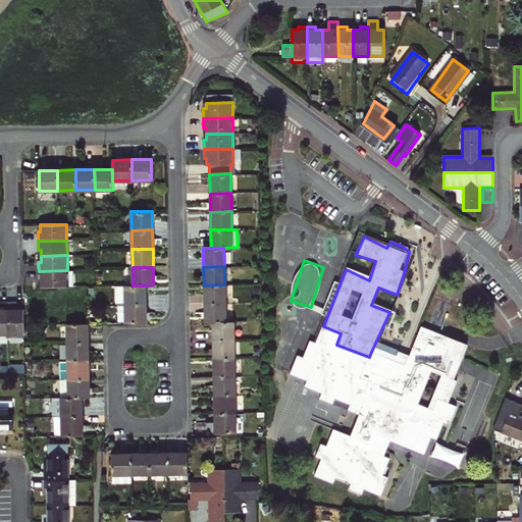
[(41,286),(73,285),(72,270),(67,270),(39,271),(39,280),(41,280),(41,286)]
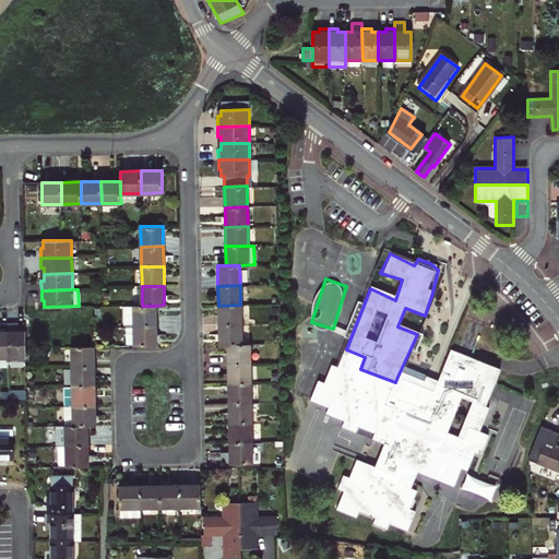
[(241,324),(240,305),(218,306),(218,325),(241,324)]
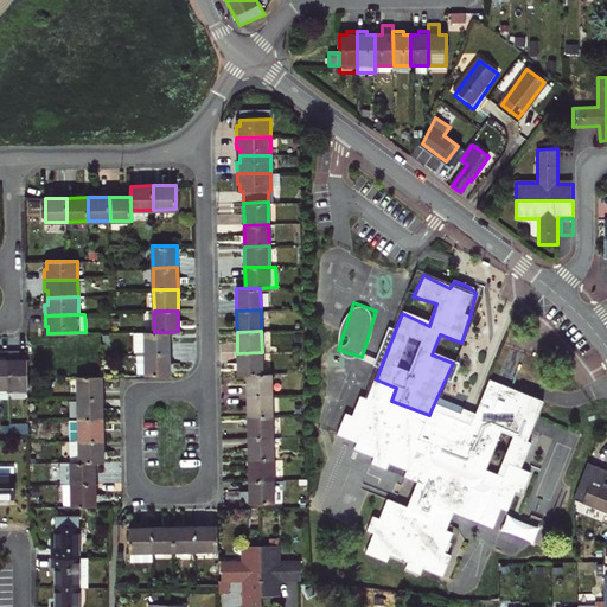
[(145,353),(170,353),(168,332),(154,332),(145,332),(145,353)]
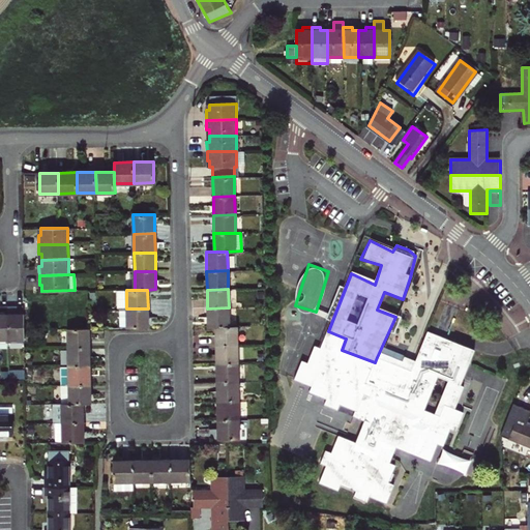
[(0,340),(9,341),(9,301),(0,301),(0,340)]
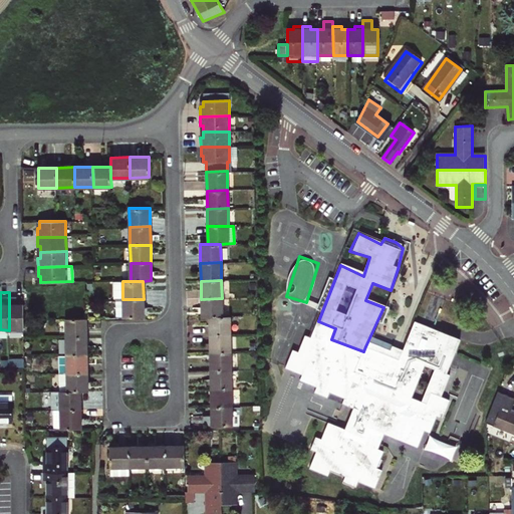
[(24,329),(24,319),(24,303),(18,303),(17,292),(9,292),(9,330),(24,329)]
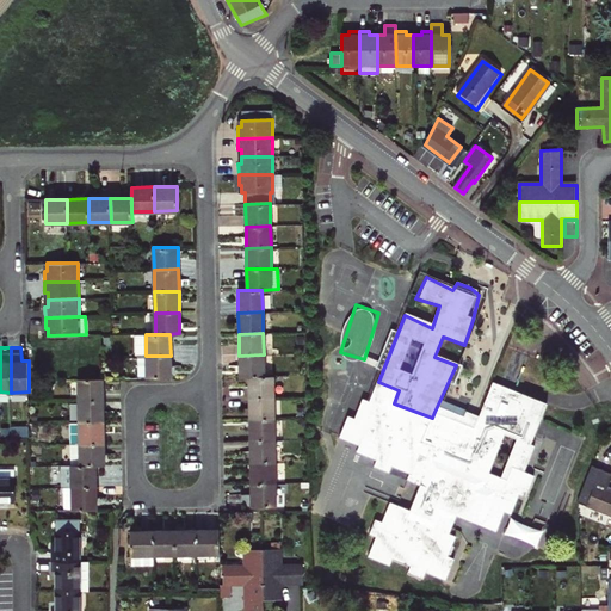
[(264,376),(264,355),(239,356),(240,376),(248,376),(264,376)]
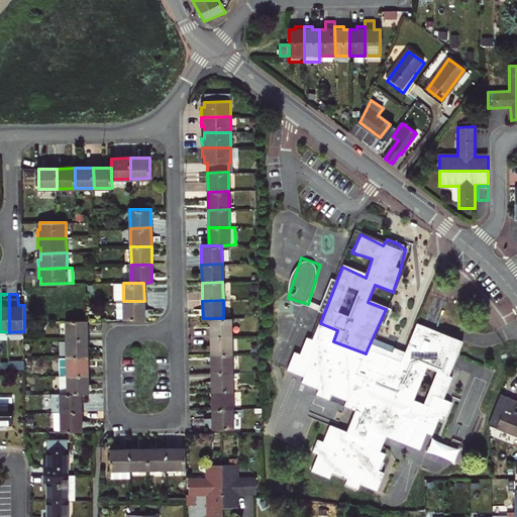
[(144,318),(144,301),(123,301),(124,319),(144,318)]
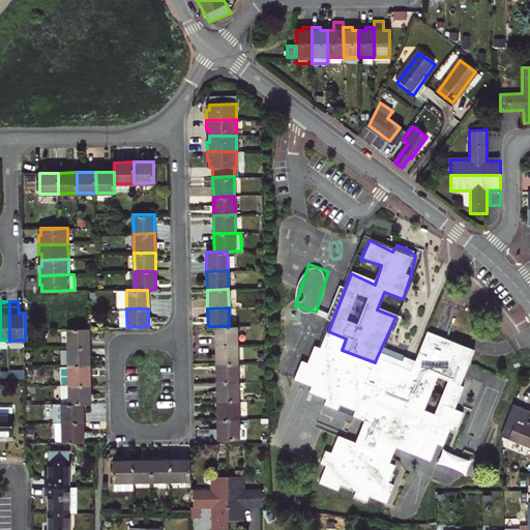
[(229,326),(215,326),(215,346),(237,346),(237,326),(229,326)]
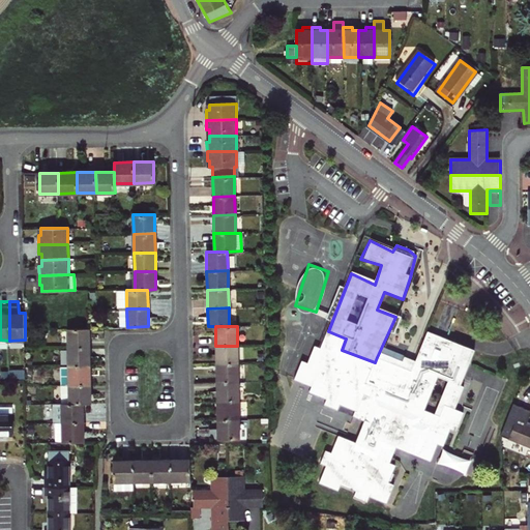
[(89,348),(89,328),(68,329),(68,348),(89,348)]
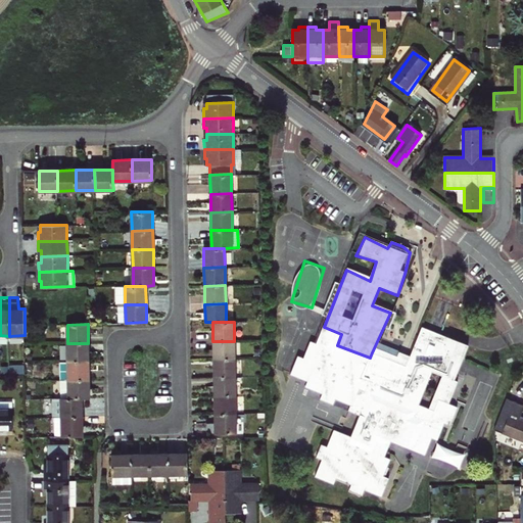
[(351,405),(348,411),(361,415),(351,436),(335,430),(328,446),(322,444),(317,458),(323,460),(316,476),(334,484),(336,478),(351,484),(349,490),(363,495),(365,489),(382,496),(389,478),(384,476),(390,459),(385,457),(391,441),(425,455),(432,438),(438,440),(445,424),(452,427),(459,409),(439,400),(434,412),(432,417),(428,415),(430,410),(419,406),(413,402),(418,391),(423,394),(435,366),(446,371),(458,341),(422,327),(406,367),(405,370),(394,366),(396,363),(372,352),(370,358),(337,345),(341,334),(324,327),(317,343),(311,341),(304,359),(298,355),(291,374),(307,381),(305,386),(322,393),(320,399),(333,405),(335,398),(351,405)]
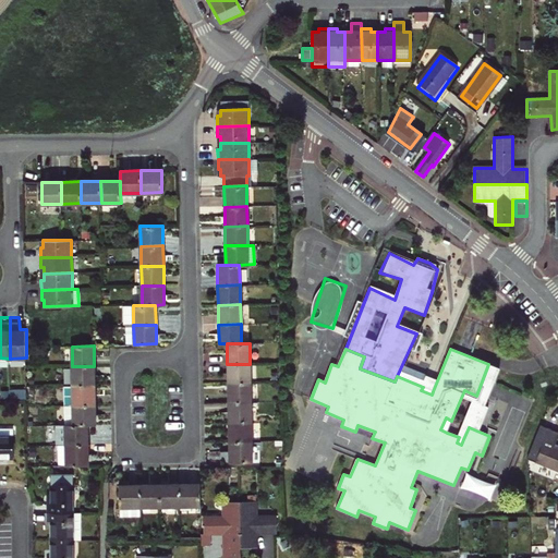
[(227,364),(228,385),(250,385),(250,364),(227,364)]
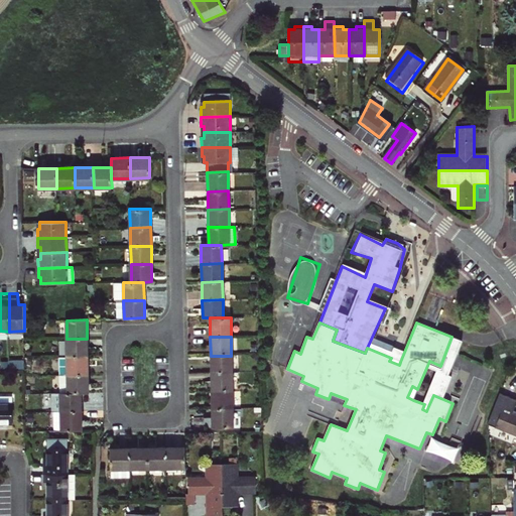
[(87,339),(67,339),(67,357),(88,357),(87,339)]
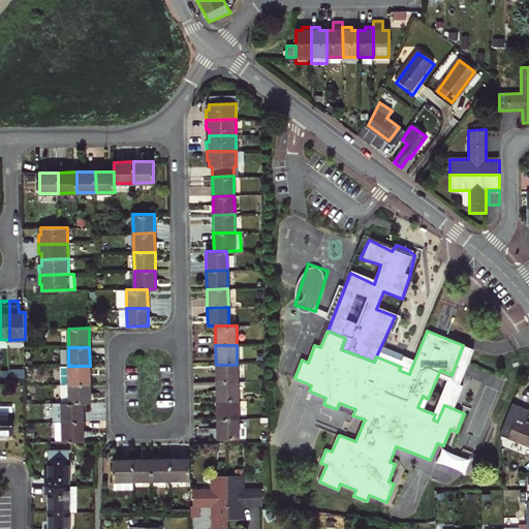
[(237,365),(216,365),(216,384),(237,384),(237,365)]
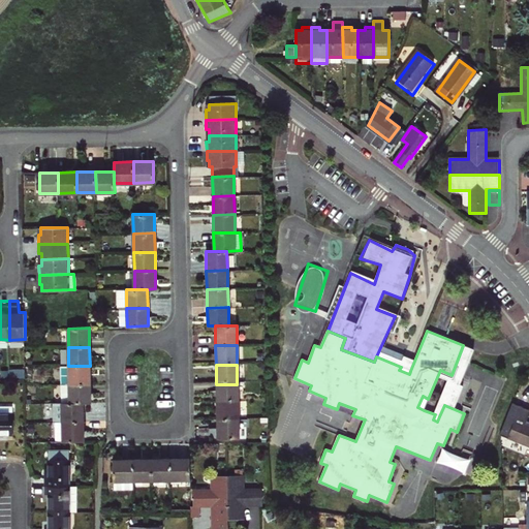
[(60,366),(61,383),(90,383),(90,366),(68,366),(60,366)]
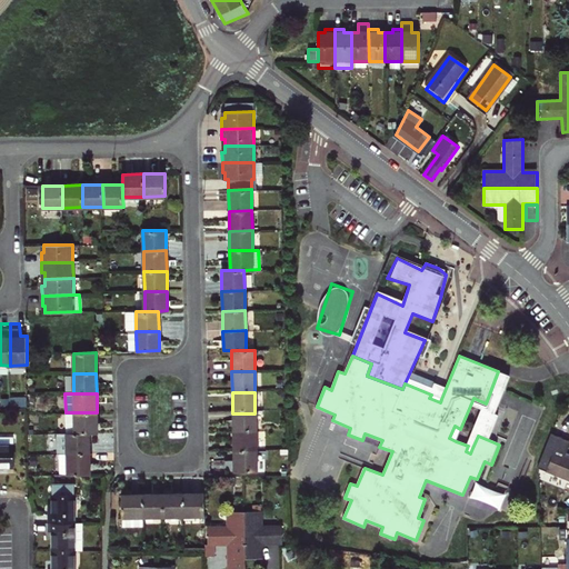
[(66,412),(67,433),(89,433),(97,433),(97,412),(66,412)]
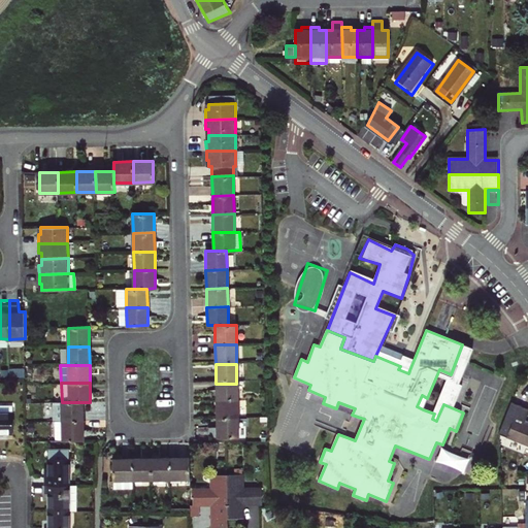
[(236,384),(216,384),(217,401),(237,400),(236,384)]
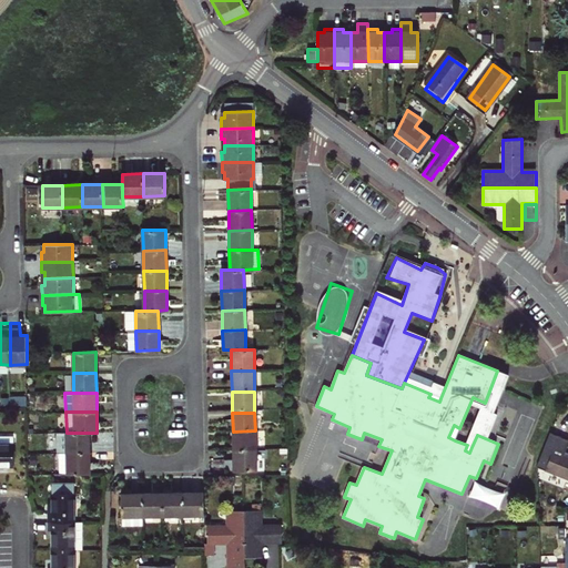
[(455,440),(459,428),(454,425),(448,437),(455,440)]
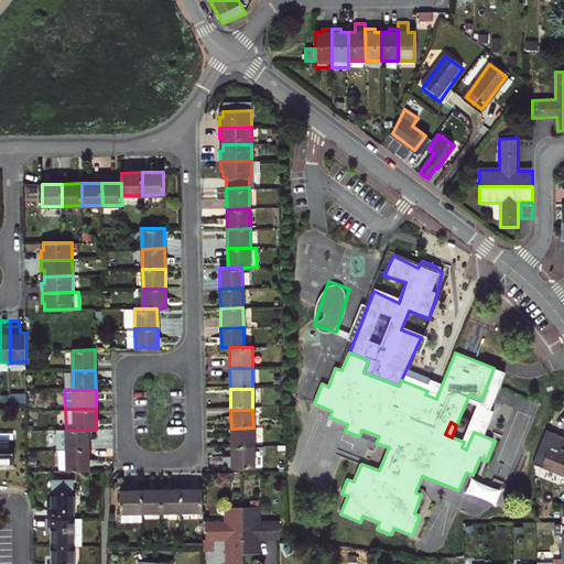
[(231,429),(231,447),(253,446),(253,427),(231,429)]
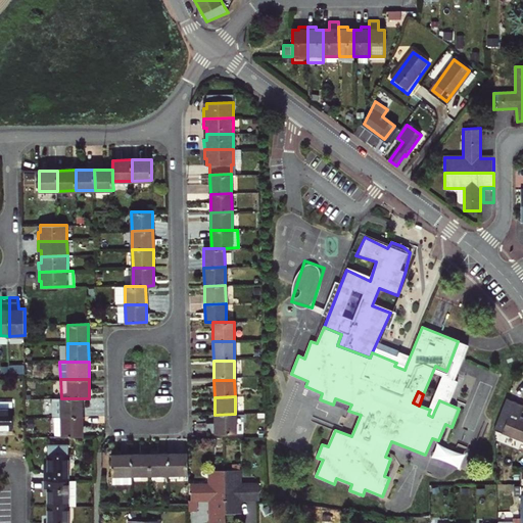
[(53,398),(53,416),(82,416),(82,398),(61,398),(53,398)]
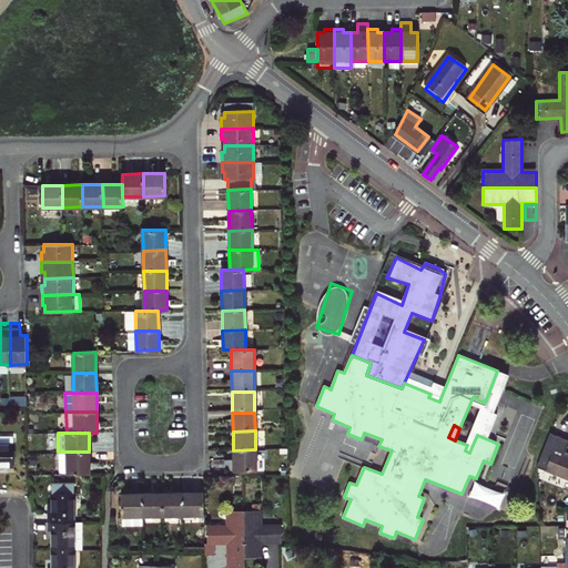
[(558,442),(549,438),(541,457),(549,459),(545,470),(549,472),(550,469),(567,476),(566,479),(567,479),(567,457),(564,456),(565,454),(555,449),(558,442)]
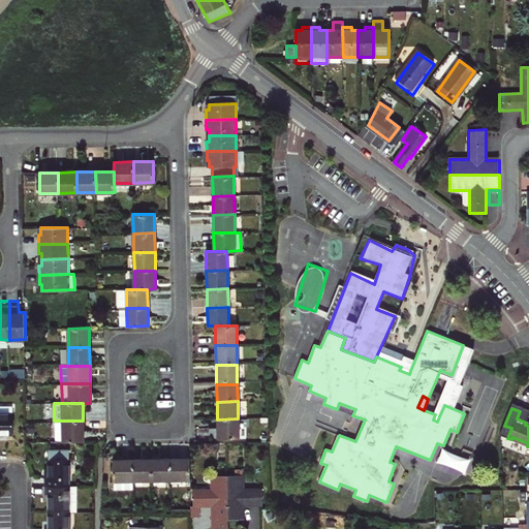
[(12,413),(0,412),(0,433),(13,434),(12,413)]
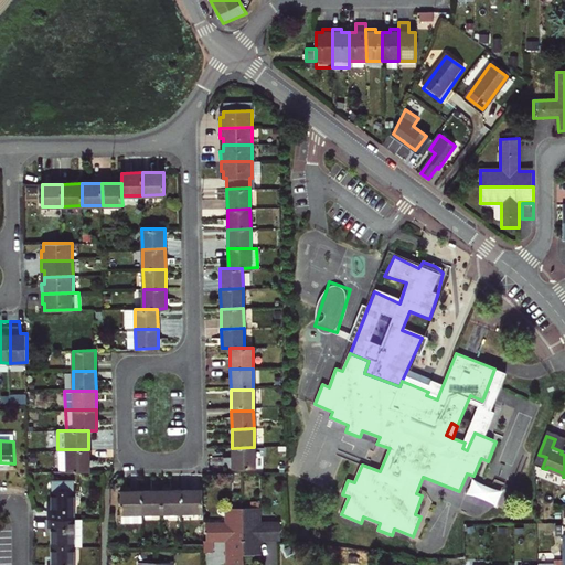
[(232,448),(232,468),(254,468),(254,447),(232,448)]
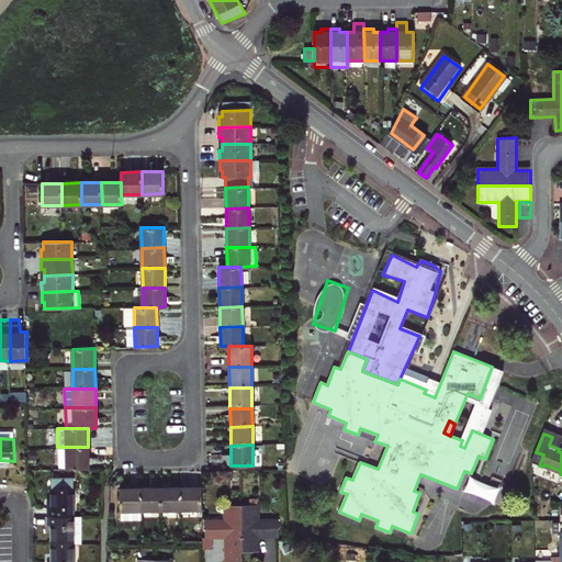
[(59,452),(59,469),(89,468),(88,447),(57,447),(57,453),(59,452)]
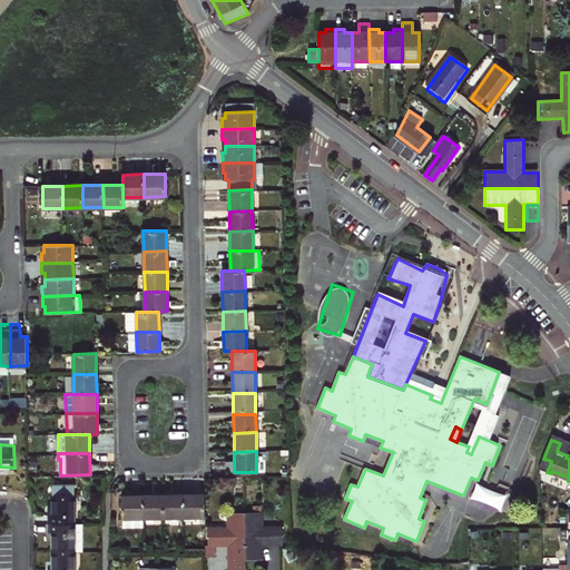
[(49,522),(75,523),(75,483),(52,483),(52,514),(49,514),(49,522)]
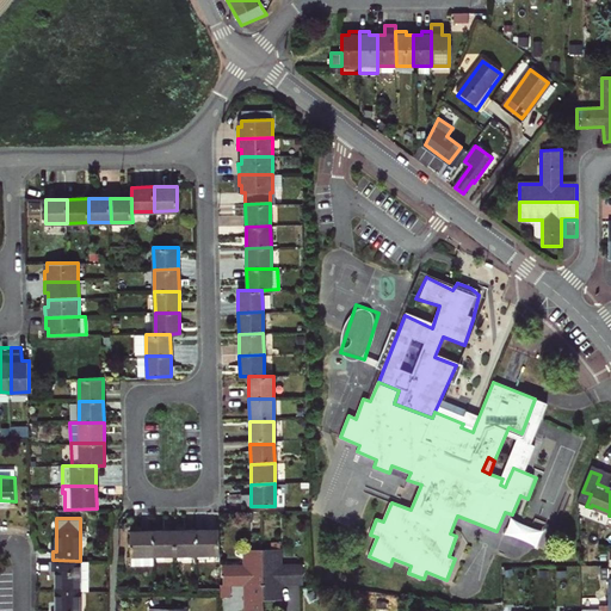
[(197,530),(198,555),(220,554),(220,529),(197,530)]
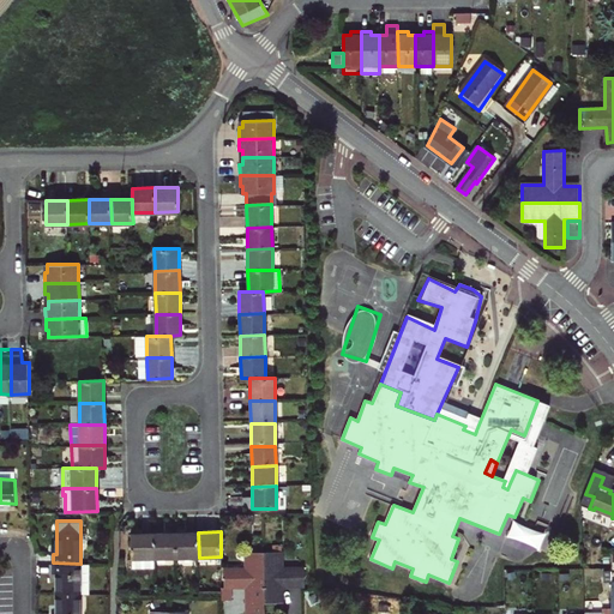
[(131,534),(131,559),(157,558),(156,533),(131,534)]
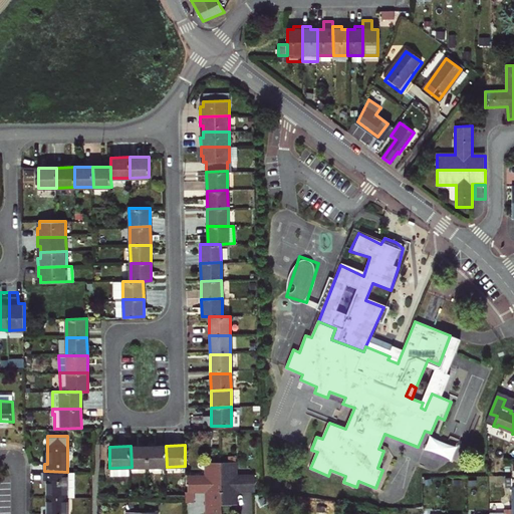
[(131,446),(132,467),(149,467),(149,446),(131,446)]
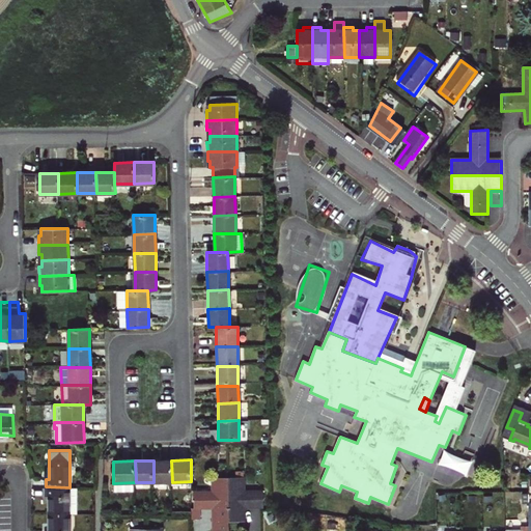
[(154,460),(154,482),(172,482),(171,460),(154,460)]
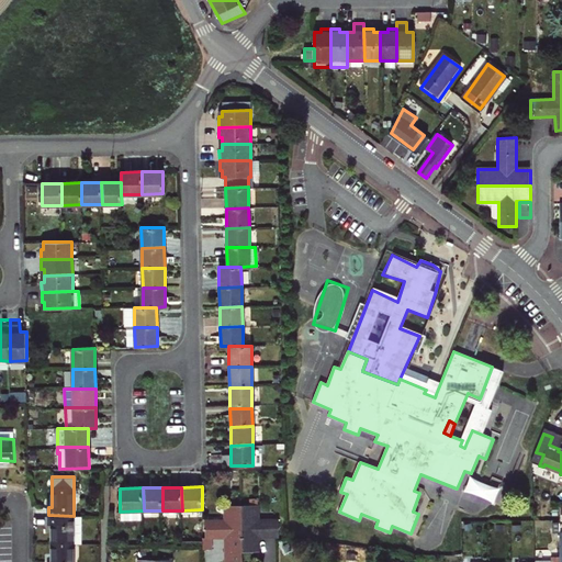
[(259,505),(242,506),(243,552),(258,552),(257,537),(279,537),(279,519),(259,520),(259,505)]
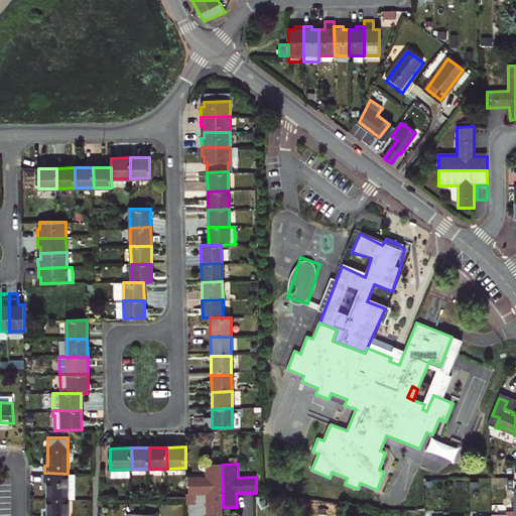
[(188,494),(195,494),(209,494),(209,507),(208,507),(208,515),(222,515),(223,507),(222,465),(207,465),(208,478),(188,478),(188,494)]
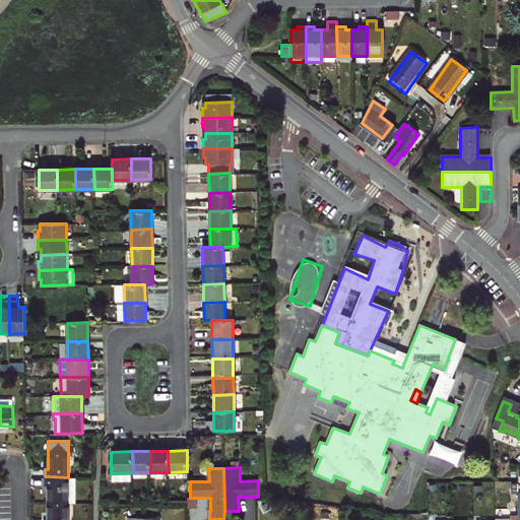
[(68,477),(45,476),(45,485),(48,485),(48,503),(68,503),(78,503),(78,477),(68,477)]
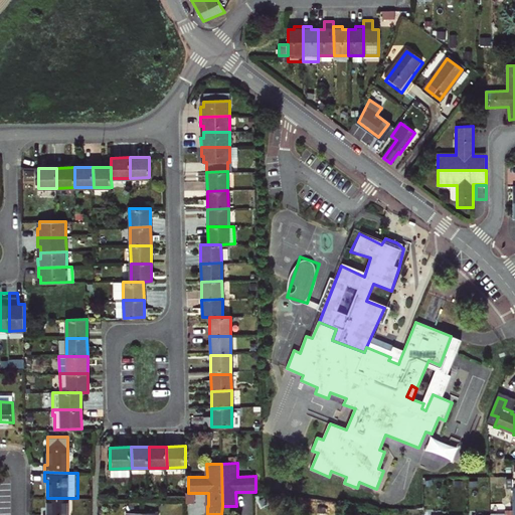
[(186,493),(186,503),(194,503),(194,493),(188,493),(186,493)]
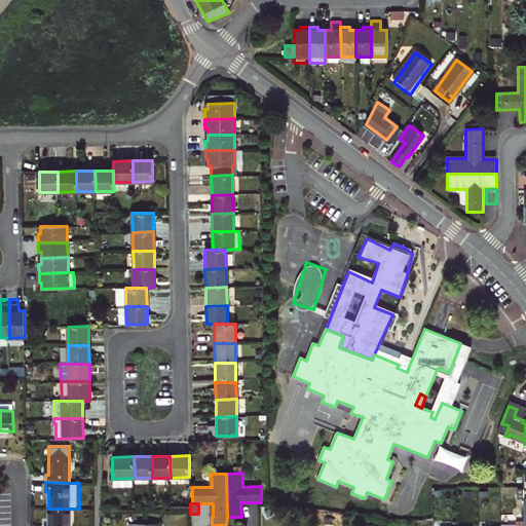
[(68,525),(69,509),(48,509),(48,525),(68,525)]
